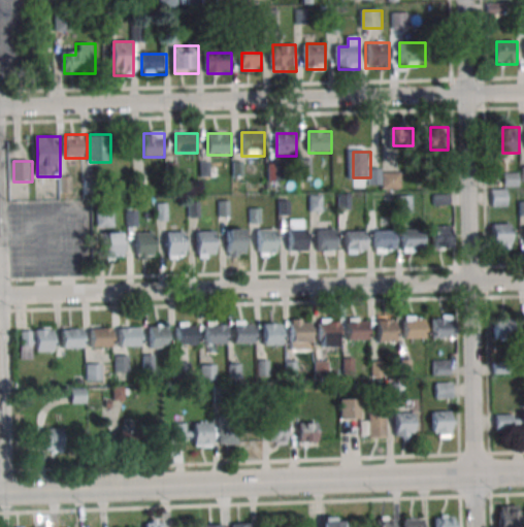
[(403,188),(403,171),(373,171),(373,188),(403,188)]
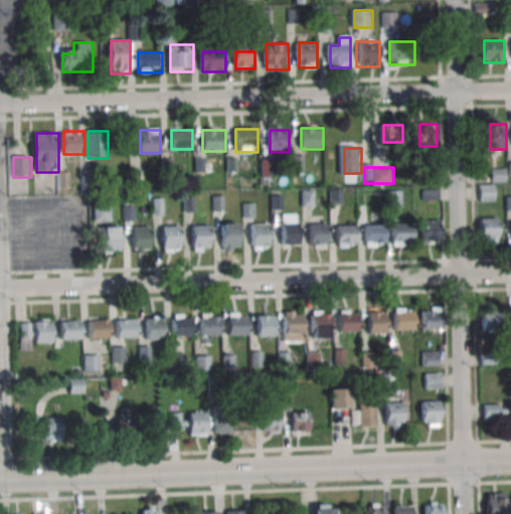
[(483,201),(497,201),(497,185),(483,185),(483,201)]
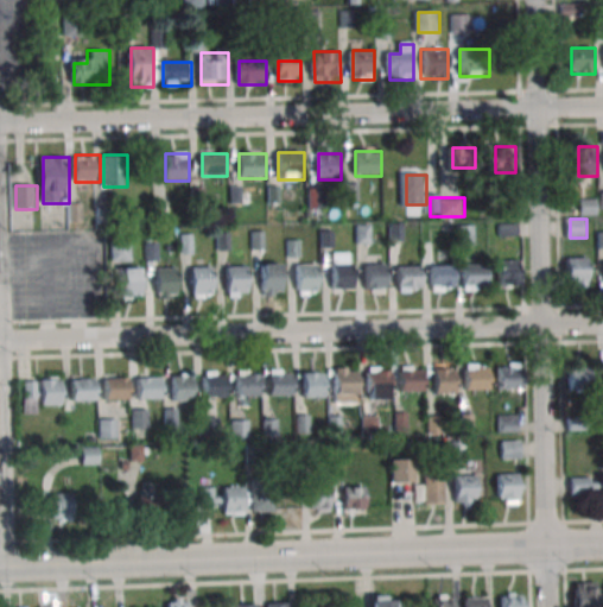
[(477,226),(459,226),(459,246),(477,246),(477,226)]
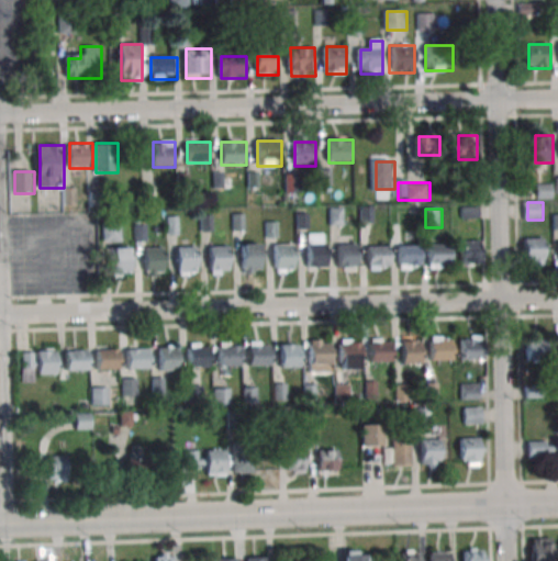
[(108,243),(123,243),(123,224),(108,224),(108,243)]
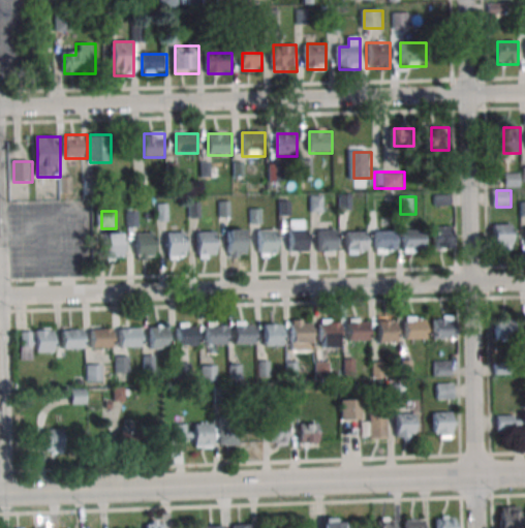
[(515,225),(496,225),(496,250),(515,250),(515,225)]
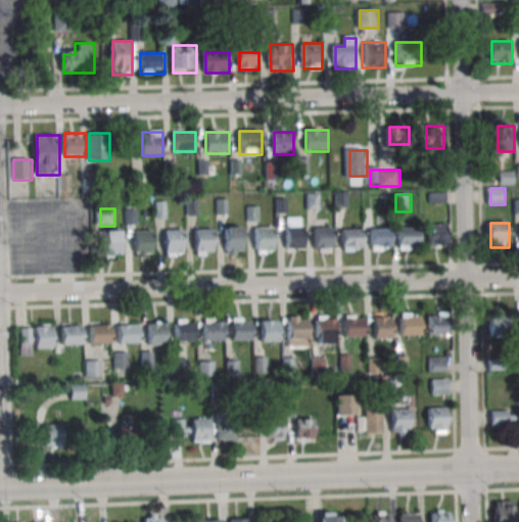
[(431,225),(431,247),(449,247),(449,225),(431,225)]
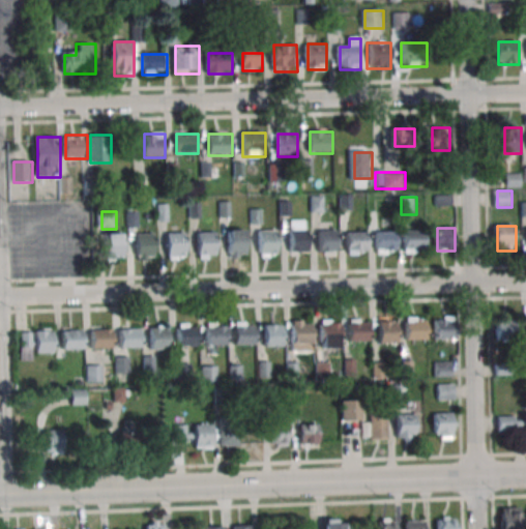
[(292,231),(309,231),(310,255),(292,255),(292,231)]
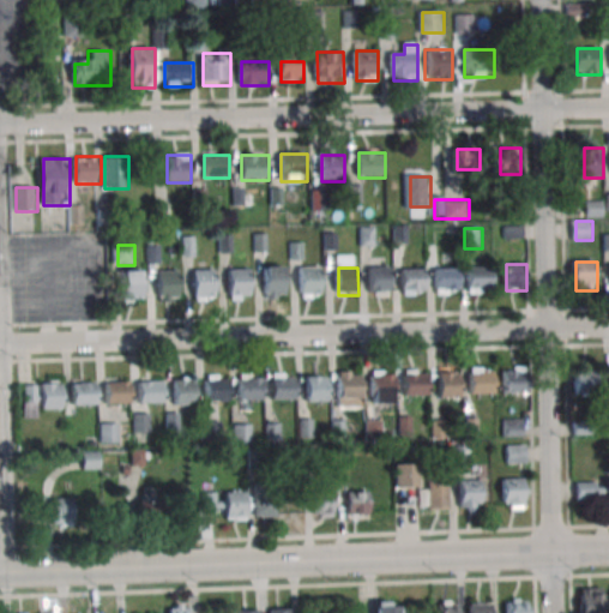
[(266,270),(287,269),(288,296),(267,298),(266,270)]
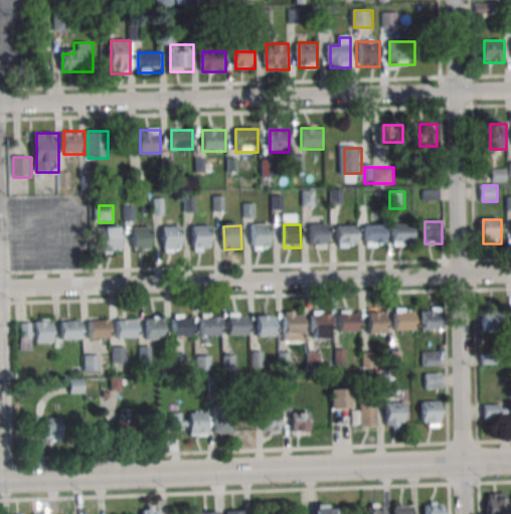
[(253,225),(271,225),(271,248),(254,248),(253,225)]
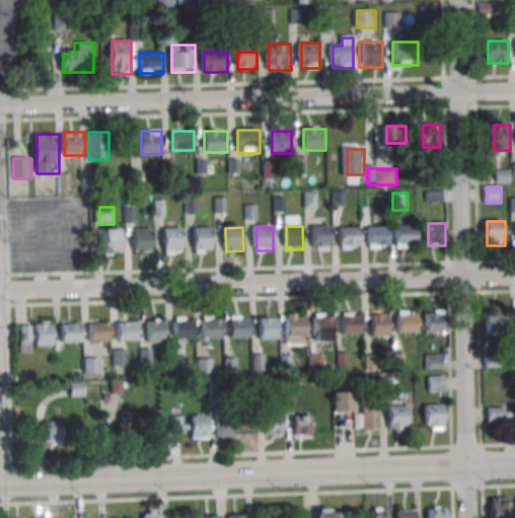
[(314,227),(330,227),(332,250),(314,250),(314,227)]
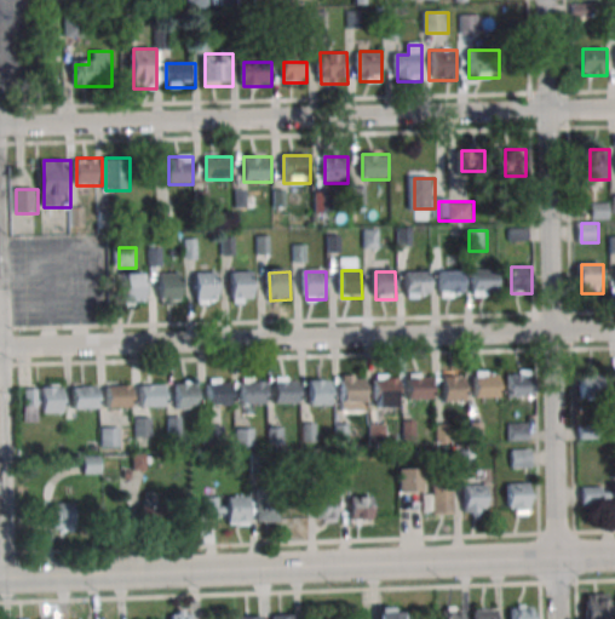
[(233,274),(253,273),(253,301),(234,302),(233,274)]
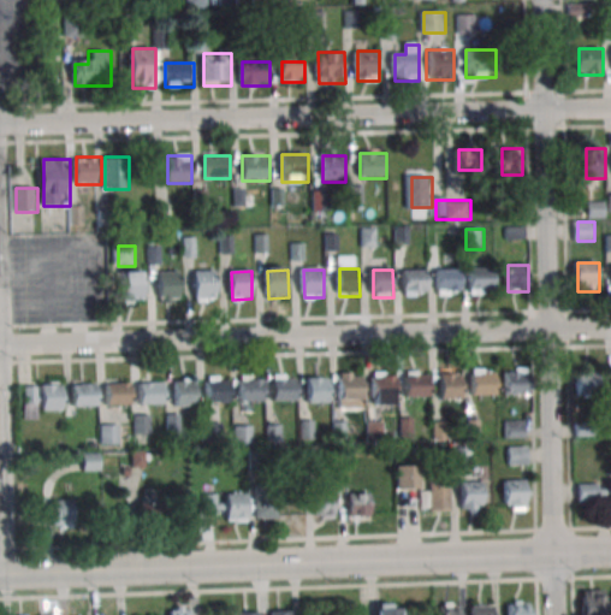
[(438,271),(461,271),(462,293),(439,293),(438,271)]
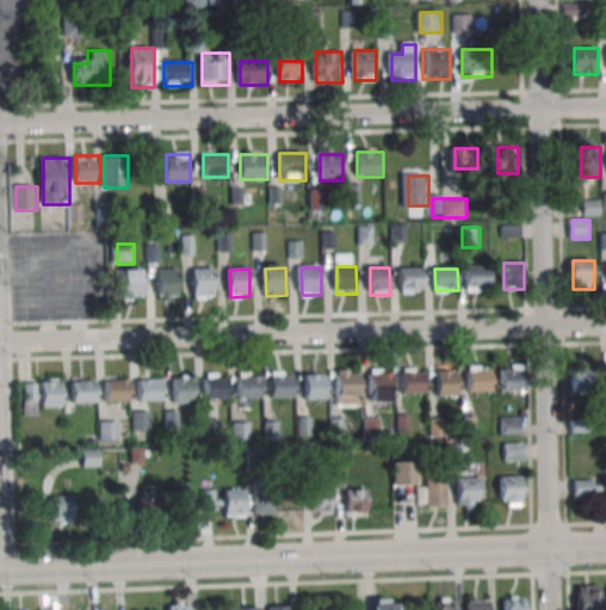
[(468,269),(490,269),(492,290),(469,290),(468,269)]
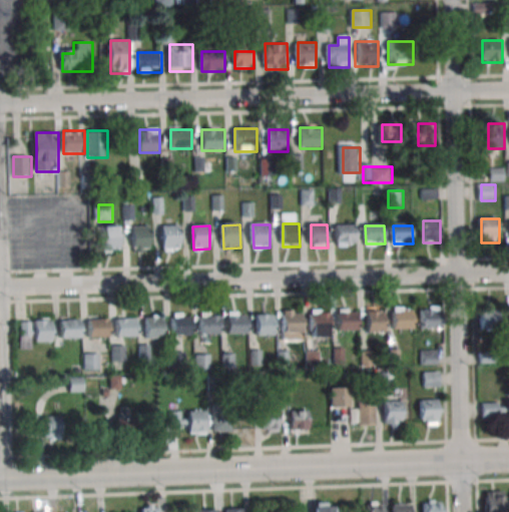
[(338,226),(357,226),(357,244),(338,244),(338,226)]
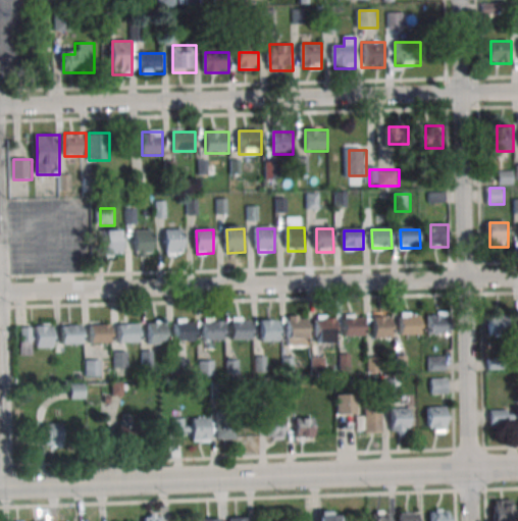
[(105,232),(121,231),(122,255),(105,256),(105,232)]
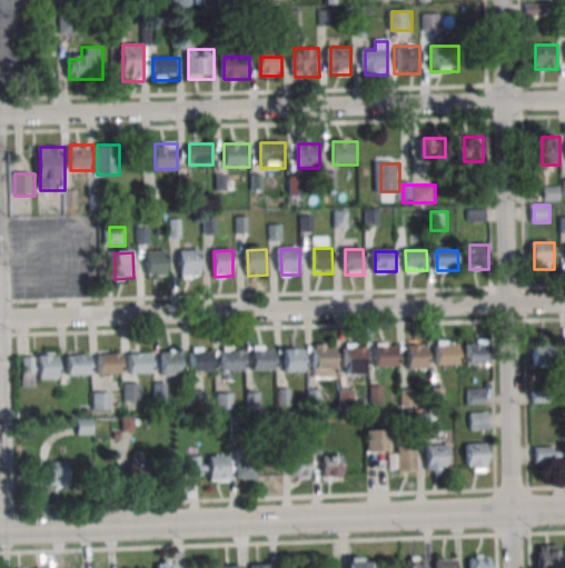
[(181,252),(199,252),(200,277),(181,278),(181,252)]
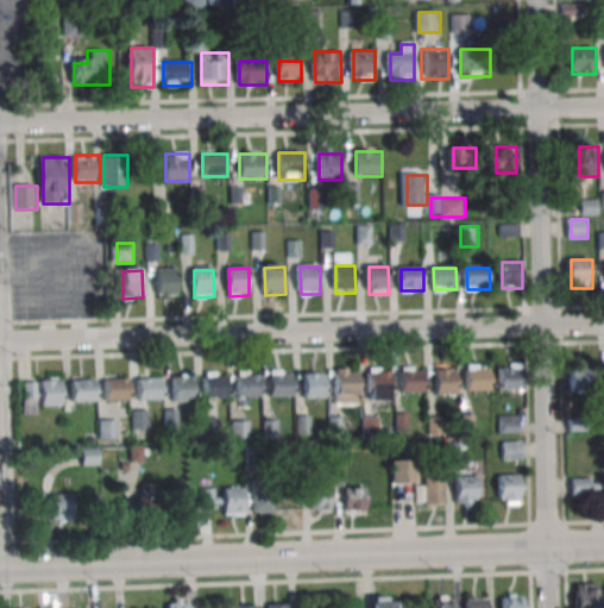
[(157,271),(177,271),(178,299),(158,299),(157,271)]
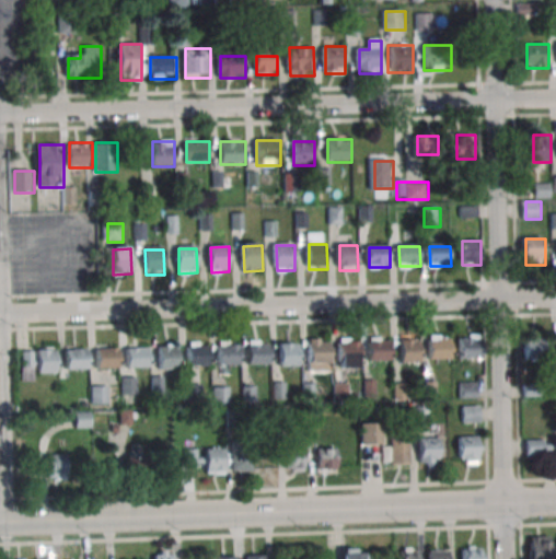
[(547,360),(547,335),(528,335),(528,360),(547,360)]
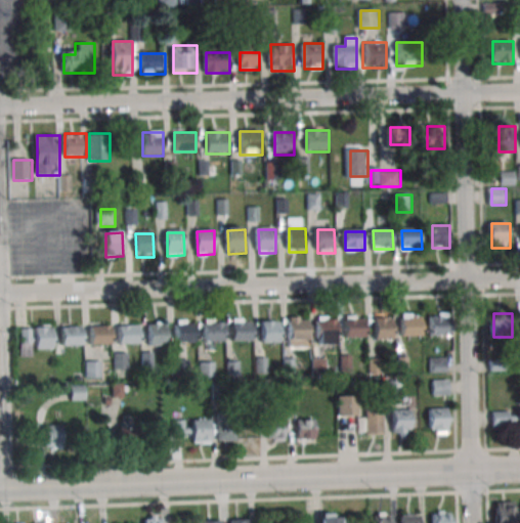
[(431,319),(451,318),(451,338),(432,338),(431,319)]
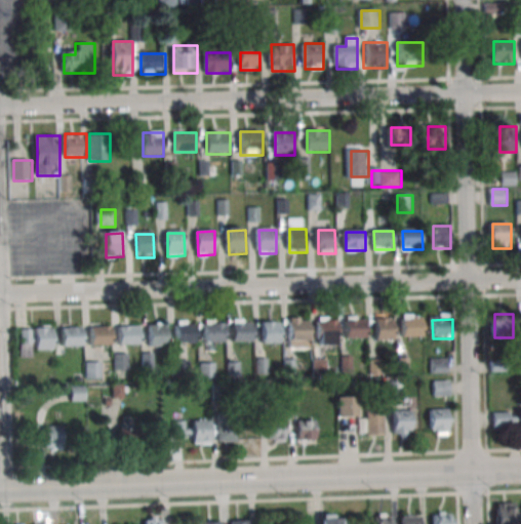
[(377,321),(395,320),(395,341),(377,343),(377,321)]
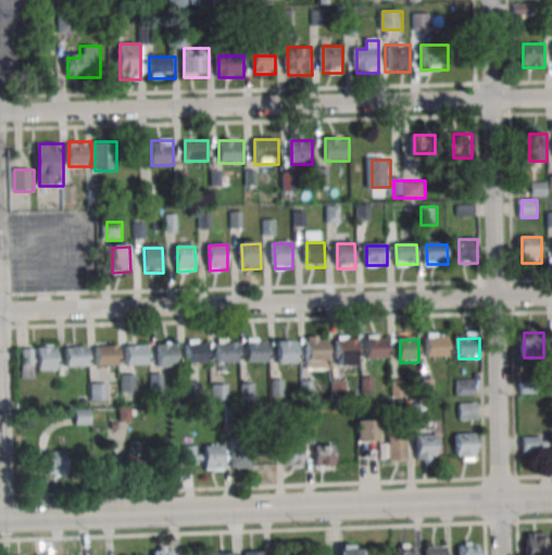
[(428,339),(449,339),(450,358),(428,358),(428,339)]
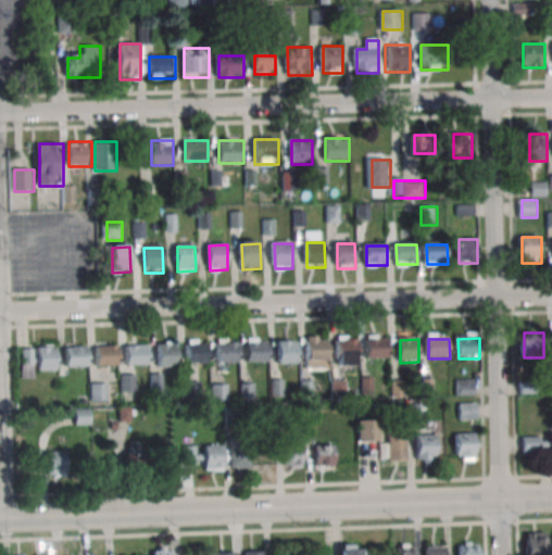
[(367,341),(389,340),(389,360),(368,361),(367,341)]
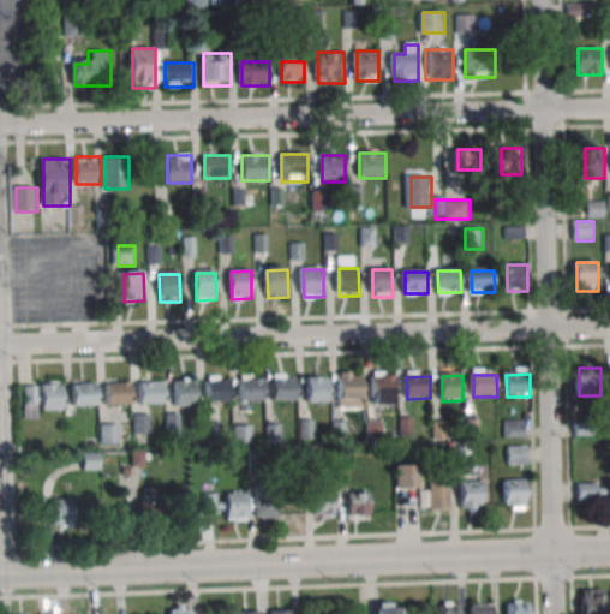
[(374,377),(396,377),(398,399),(374,400),(374,377)]
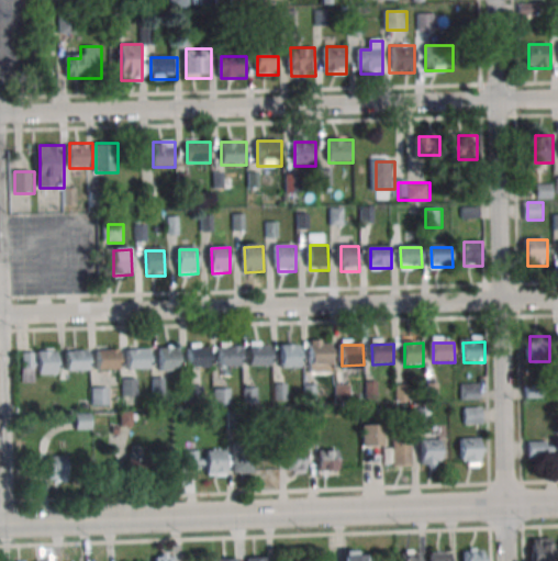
[(312,346),(333,346),(333,366),(312,366),(312,346)]
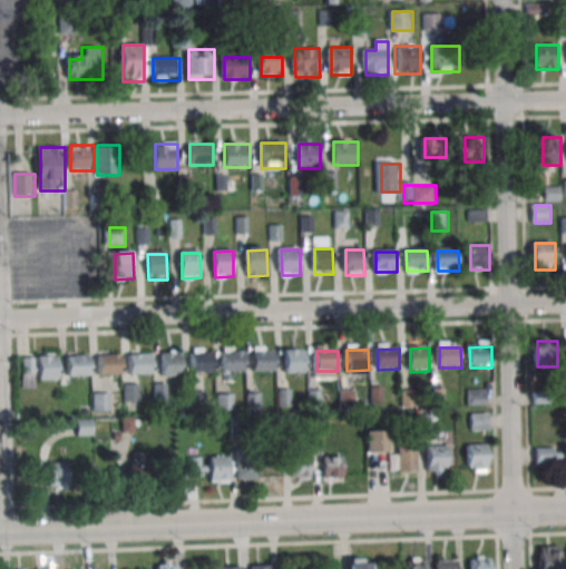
[(254,353),(275,352),(276,372),(254,373),(254,353)]
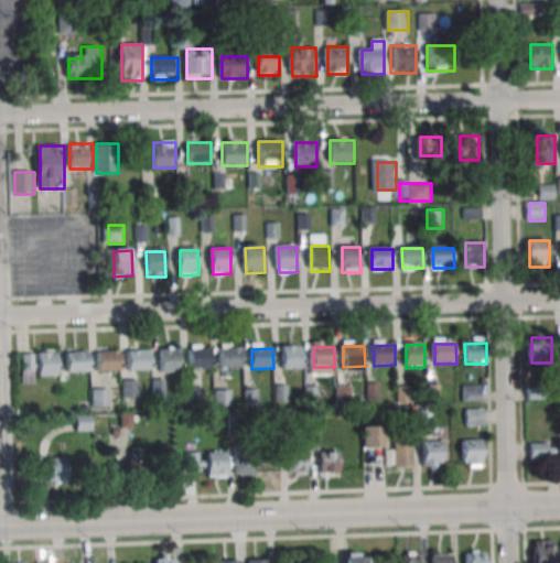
[(283,348),(302,348),(303,371),(284,371),(283,348)]
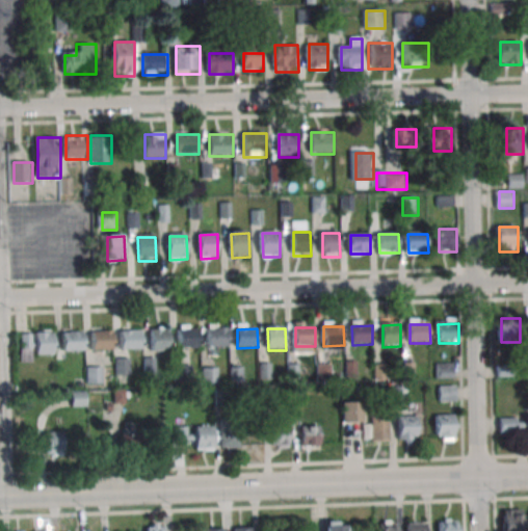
[(208,330),(229,329),(229,349),(209,349),(208,330)]
